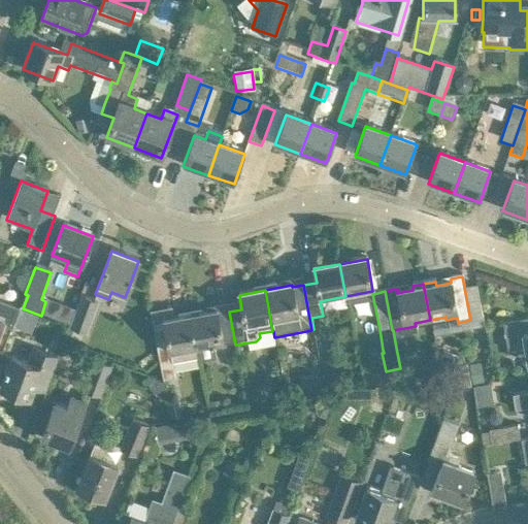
[(86,334),(96,305),(81,300),(70,329),(86,334)]
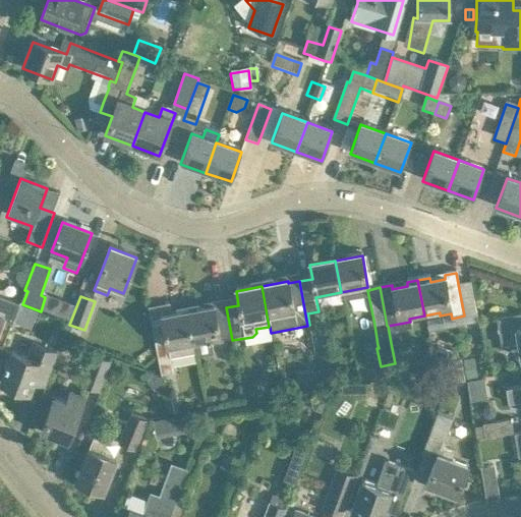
[(19,307),(9,303),(0,300),(0,327),(2,322),(12,326),(19,307)]
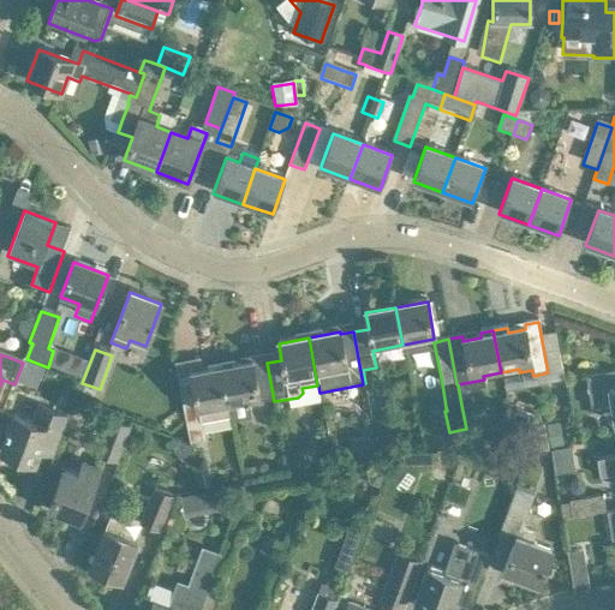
[(249,406),(274,401),(267,363),(254,365),(252,363),(220,369),(230,420),(232,420),(232,424),(252,419),(249,406)]
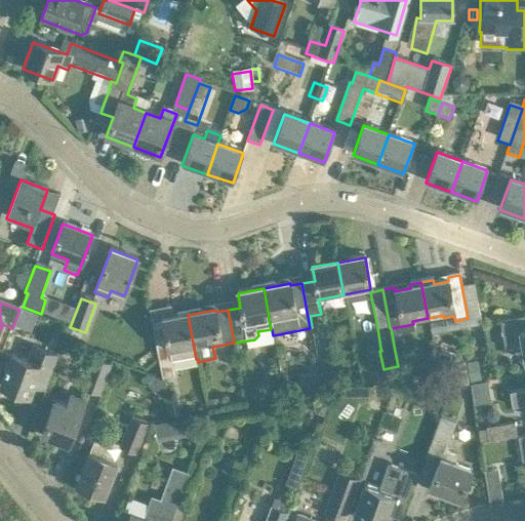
[(171,363),(196,359),(188,315),(163,320),(165,334),(154,336),(162,381),(174,378),(171,363)]
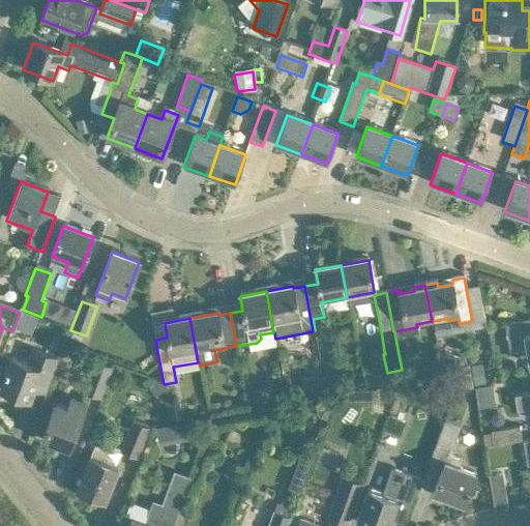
[(529,321),(505,325),(508,346),(509,354),(526,352),(529,368),(529,367),(529,321)]
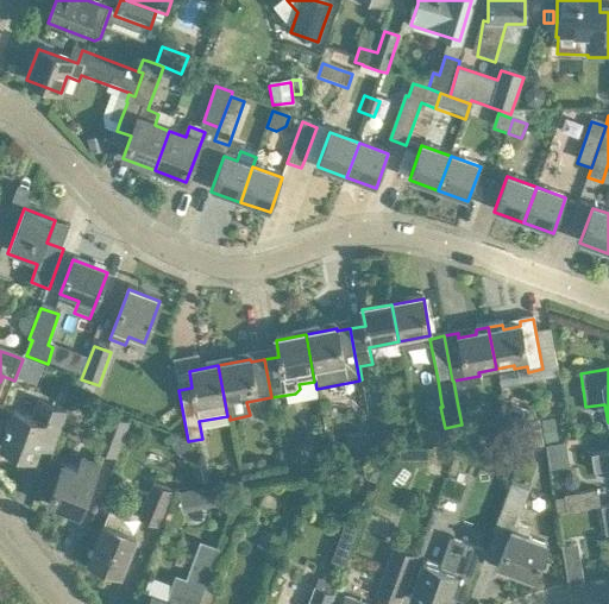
[(52,452),(61,431),(67,415),(37,403),(31,420),(13,414),(10,426),(7,425),(5,431),(7,432),(1,448),(33,460),(38,447),(52,452)]
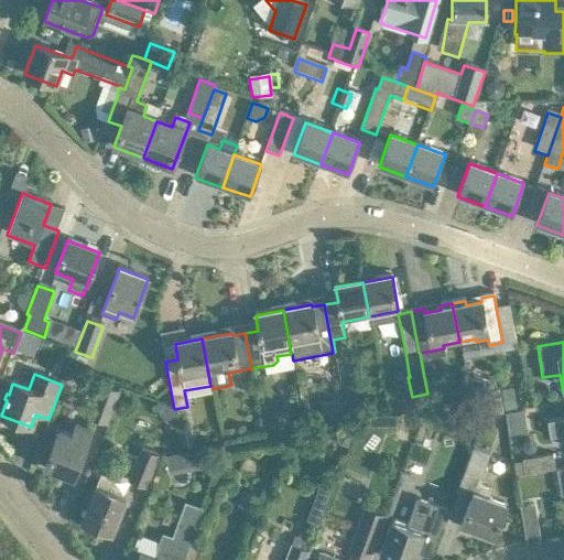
[(105,426),(117,394),(101,388),(89,419),(105,426)]
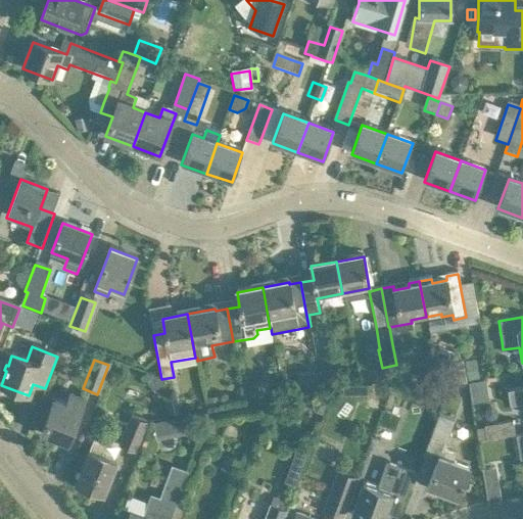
[(476,362),(465,364),(469,383),(479,381),(476,362)]
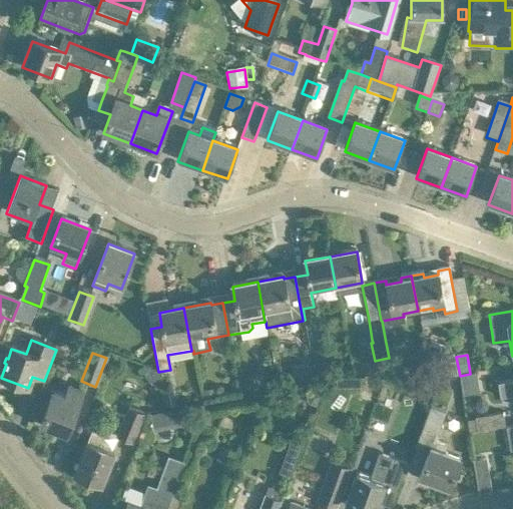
[(325,369),(314,371),(316,382),(327,379),(325,369)]
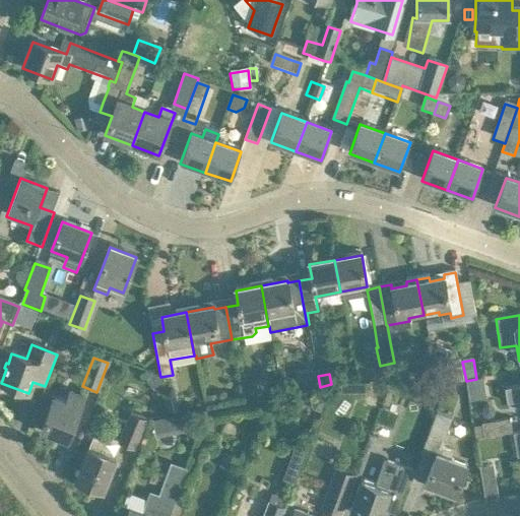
[(317,377),(307,379),(309,389),(319,387),(317,377)]
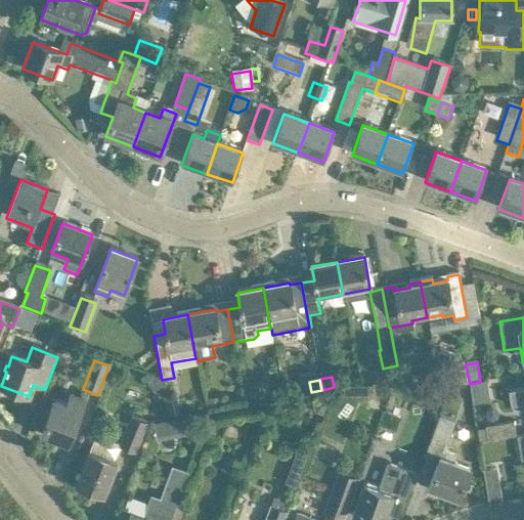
[(523,390),(508,393),(511,408),(523,406),(523,390)]
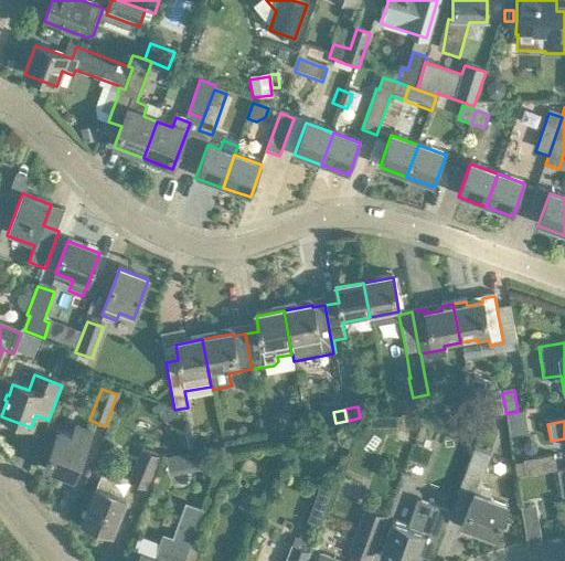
[(57,434),(52,448),(44,469),(73,480),(92,434),(76,429),(72,440),(57,434)]
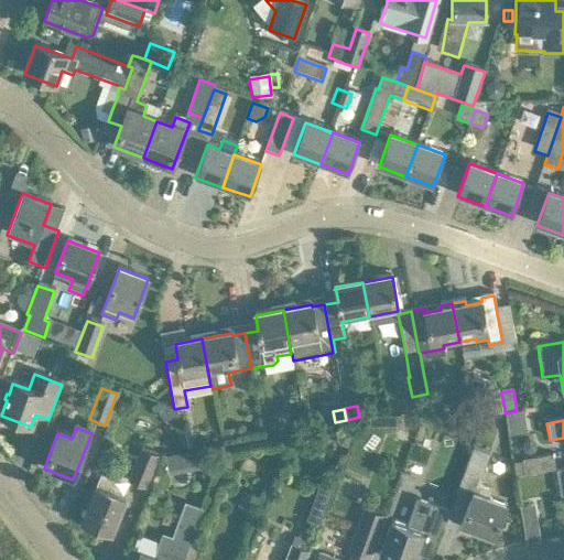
[(507,448),(502,462),(518,466),(521,452),(507,448)]
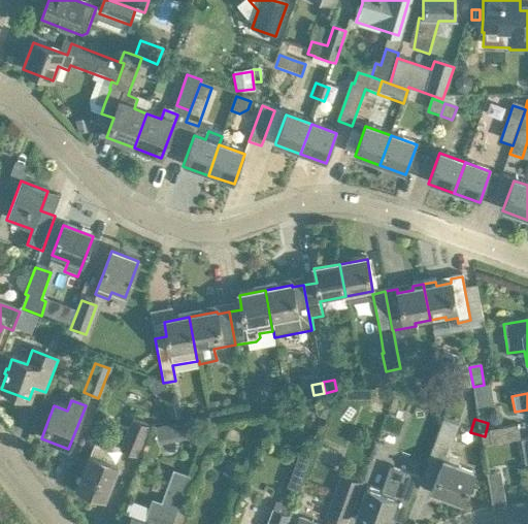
[(449,457),(455,440),(460,427),(442,421),(427,464),(440,469),(432,493),(462,504),(473,475),(458,468),(460,461),(449,457)]
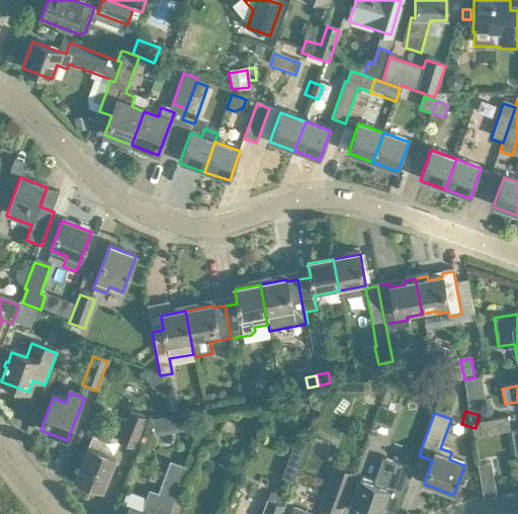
[(134,449),(144,421),(128,415),(118,443),(134,449)]
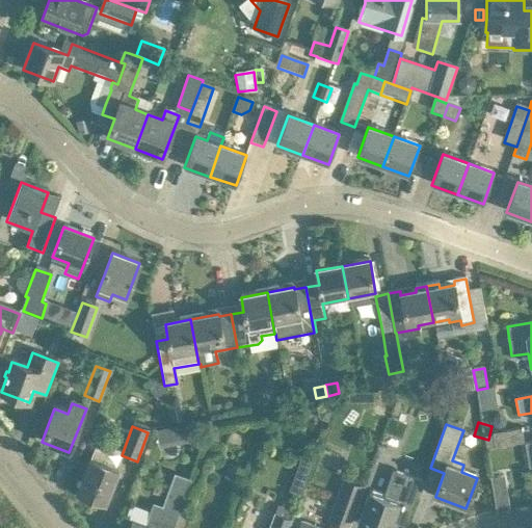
[(496,450),(525,445),(522,430),(494,436),(496,450)]
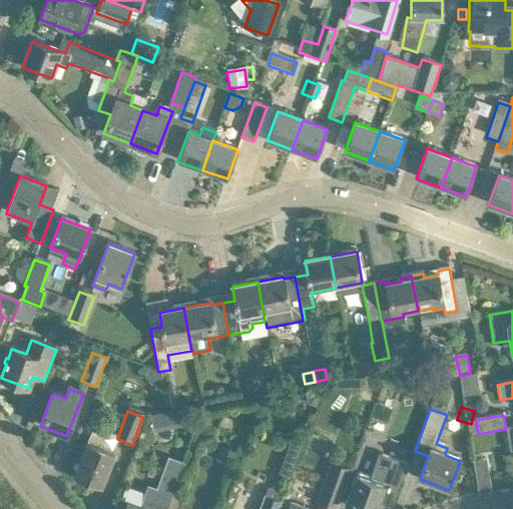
[(107,431),(95,426),(75,476),(101,487),(113,456),(99,450),(107,431)]
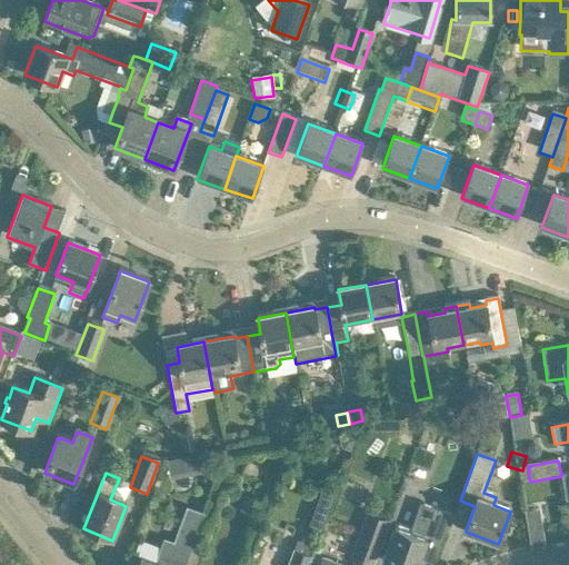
[(76,506),(87,508),(92,484),(81,482),(76,506)]
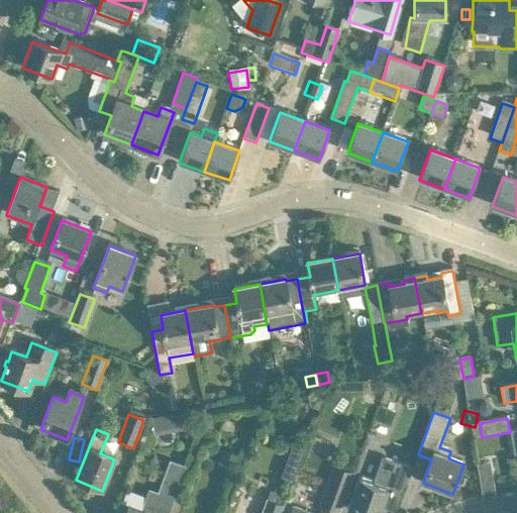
[(293,445),(290,454),(300,458),(303,449),(293,445)]
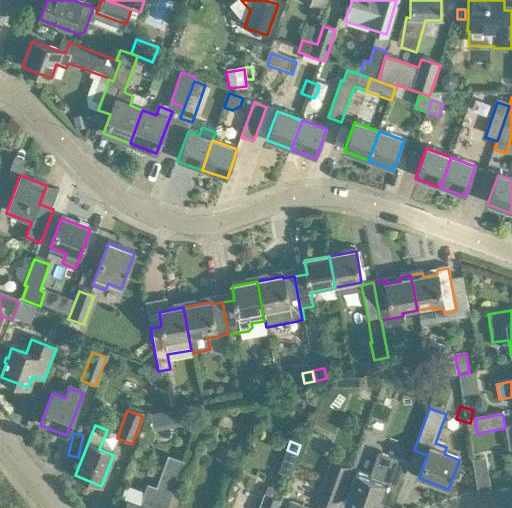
[(394,498),(401,480),(406,464),(378,453),(370,477),(356,472),(344,506),(347,507),(375,507),(377,507),(378,504),(377,504),(380,494),(394,498)]
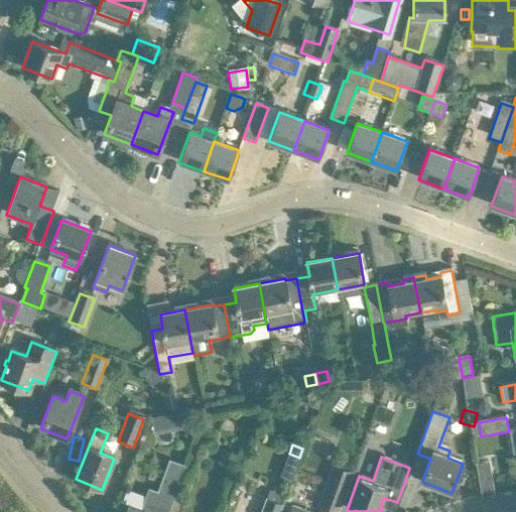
[(170,463),(158,495),(147,491),(140,511),(125,505),(122,511),(169,511),(186,469),(170,463)]
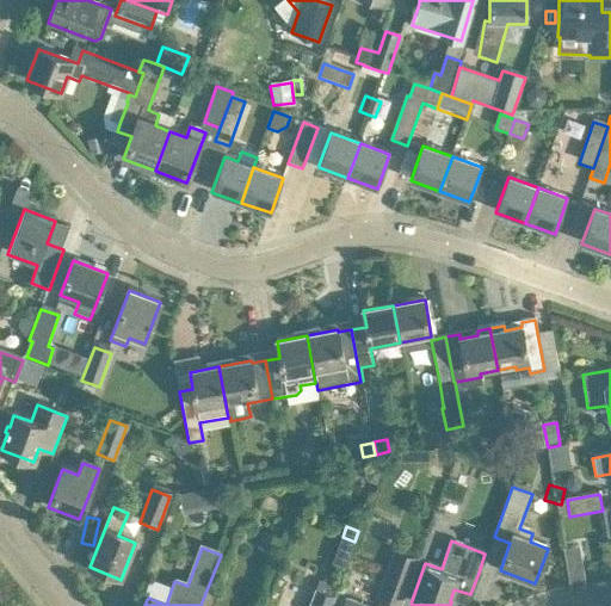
[(586,586),(580,550),(565,552),(571,588),(586,586)]
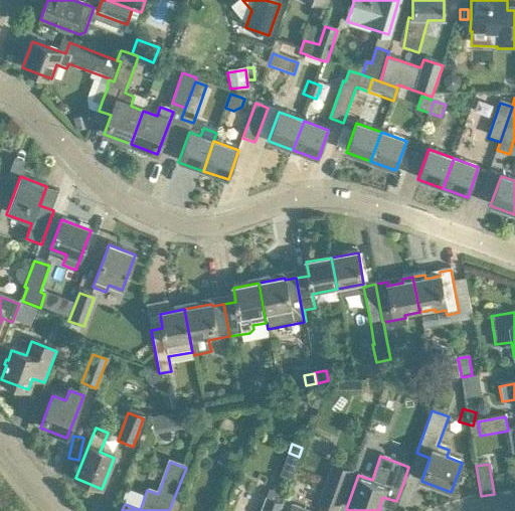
[(334,469),(327,486),(320,505),(332,510),(338,510),(351,476),(334,469)]
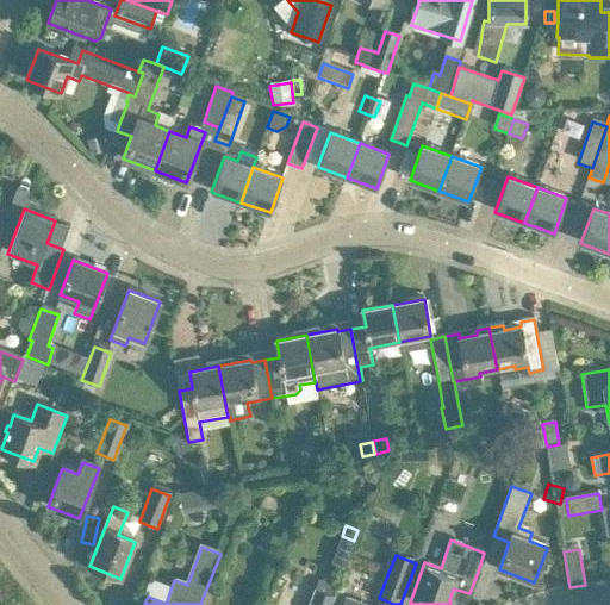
[(331,604),(334,597),(315,590),(309,604),(331,604)]
